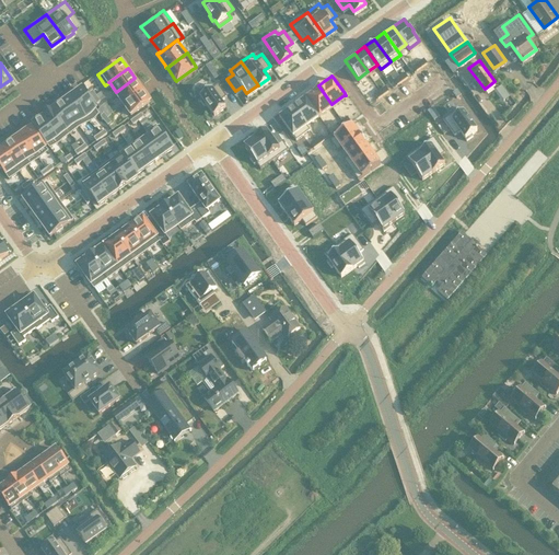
[(135,78),(116,92),(123,101),(141,88),(135,78)]
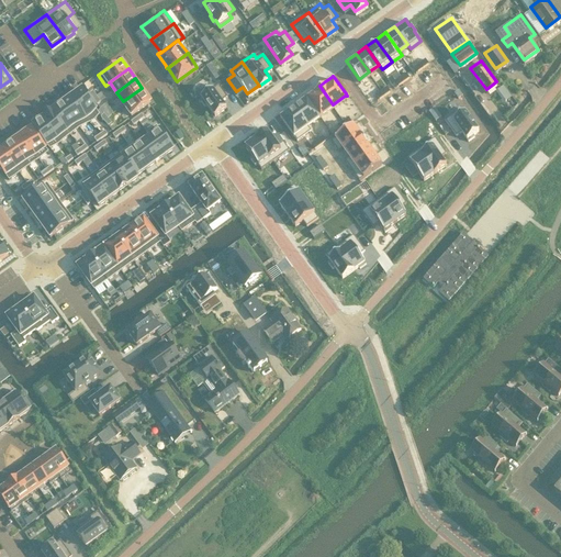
[(209,80),(197,89),(202,96),(200,97),(203,102),(205,101),(214,112),(225,104),(221,97),(226,92),(217,80),(212,85),(209,80)]
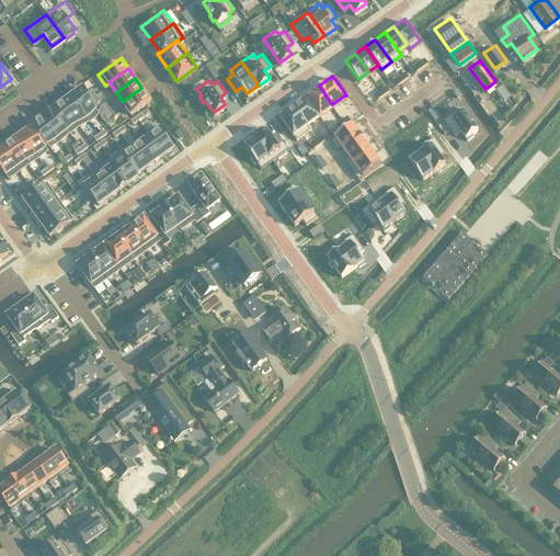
[(501,82),(495,86),(502,94),(505,95),(509,93),(501,82)]
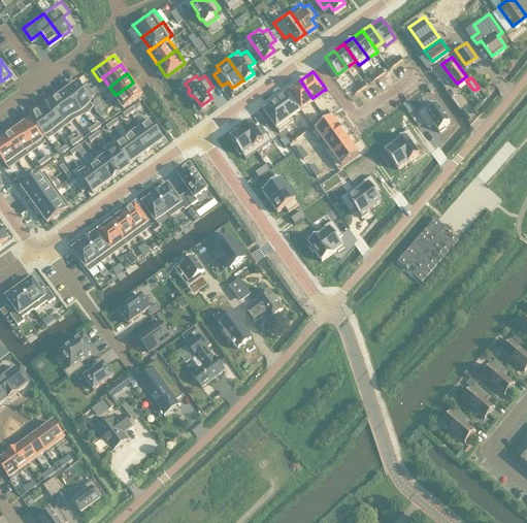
[(76,79),(67,87),(83,108),(92,102),(76,79)]
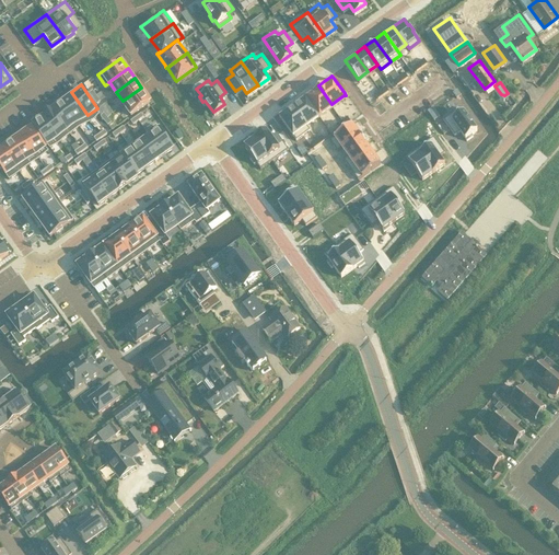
[(305,94),(318,114),(319,114),(319,113),(332,104),(318,85),(312,90),(305,94)]
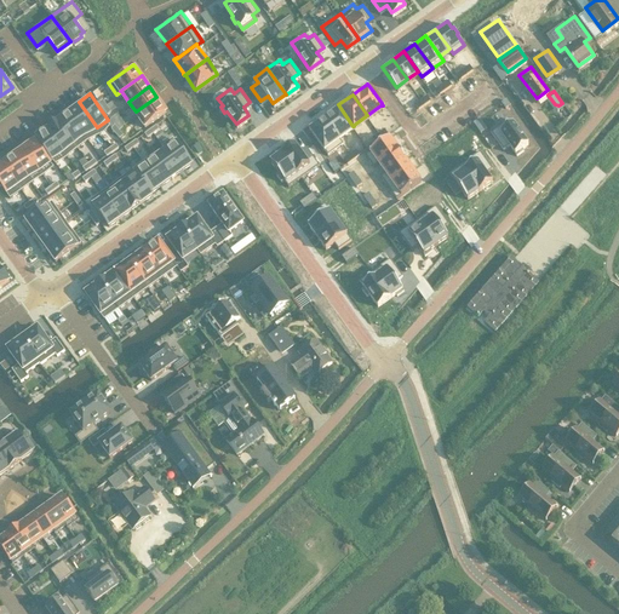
[(156,97),(136,112),(144,124),(165,108),(156,97)]
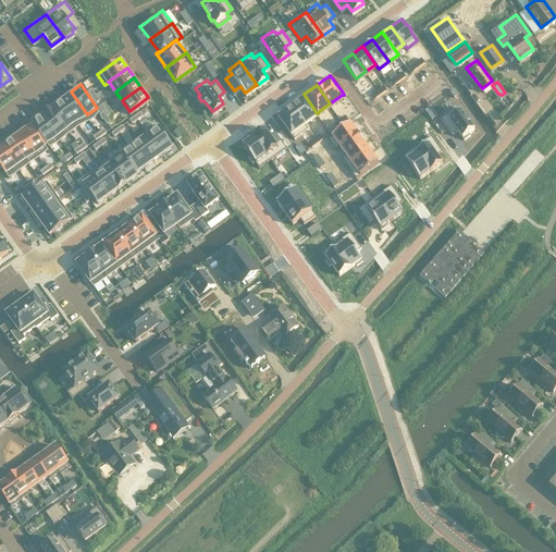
[(71,92),(61,98),(77,122),(87,114),(71,92)]
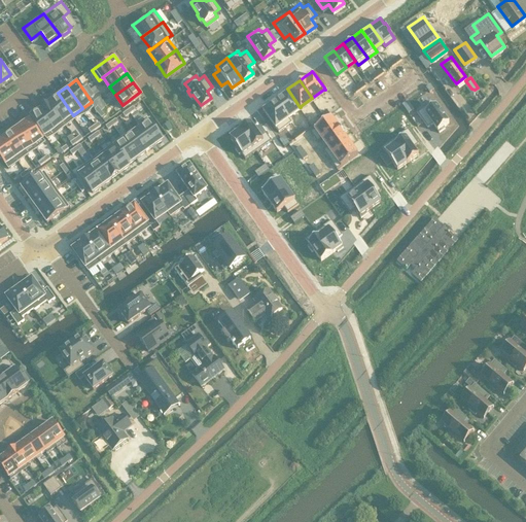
[(286,90),(275,97),(288,115),(300,107),(287,89),(286,90)]
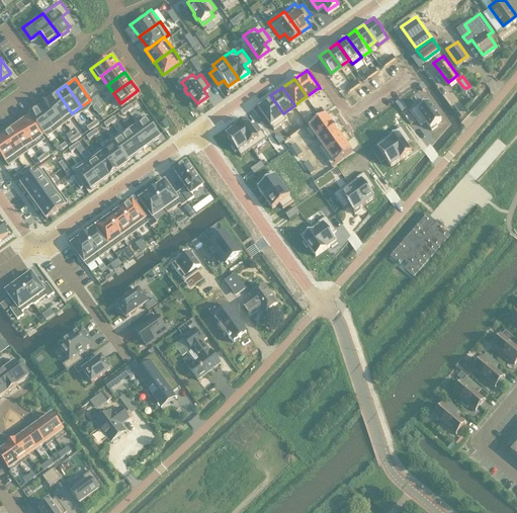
[(57,91),(48,98),(63,119),(72,113),(57,91)]
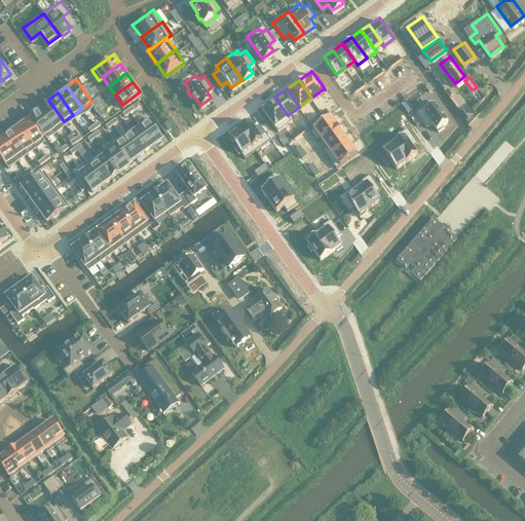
[(263,106),(261,106),(262,108),(273,123),(274,124),(277,128),(291,119),(288,115),(274,97),(263,106)]
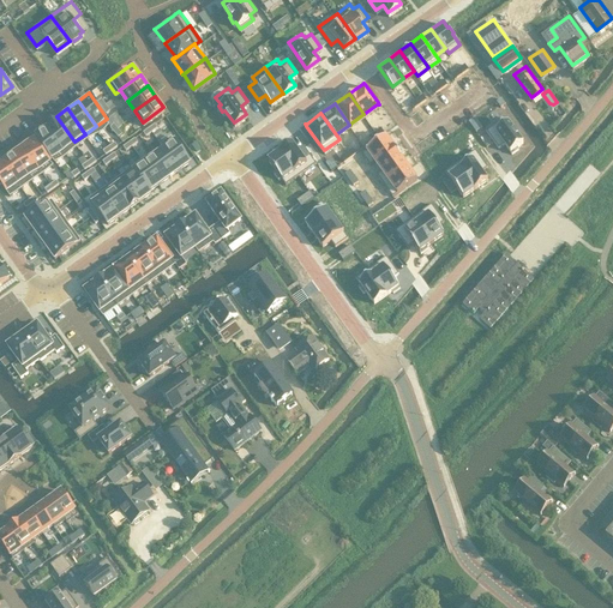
[(504,114),(485,127),(498,144),(504,140),(511,150),(517,145),(516,144),(522,139),(504,114)]
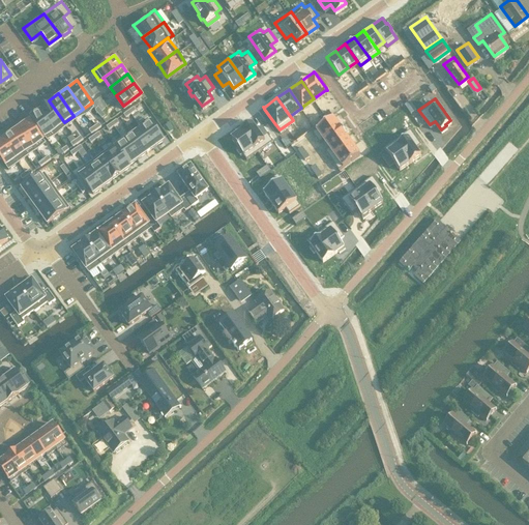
[(49,100),(39,107),(56,128),(64,122),(49,100)]
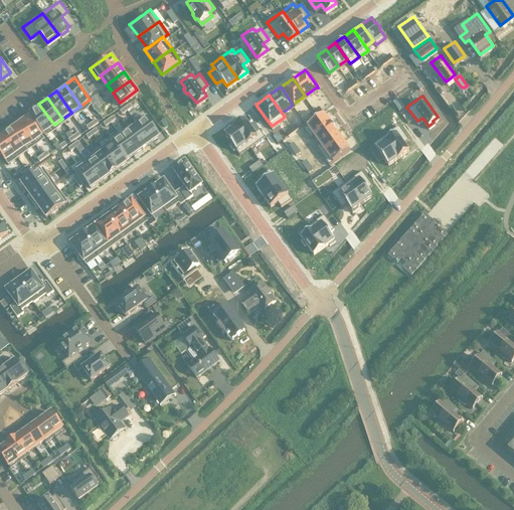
[(38,104),(29,110),(45,132),(54,125),(38,104)]
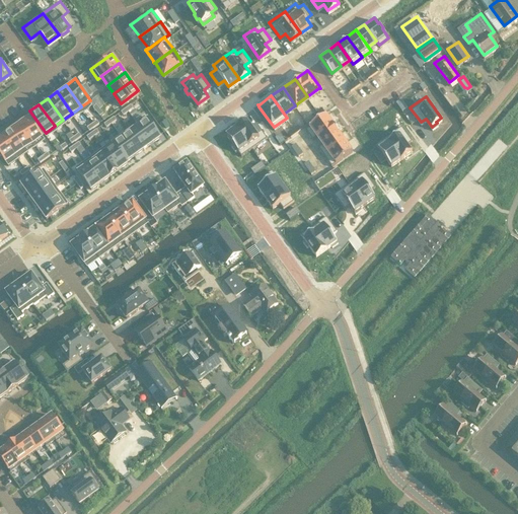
[(325,112),(305,127),(311,137),(315,134),(333,122),(333,121),(325,112)]
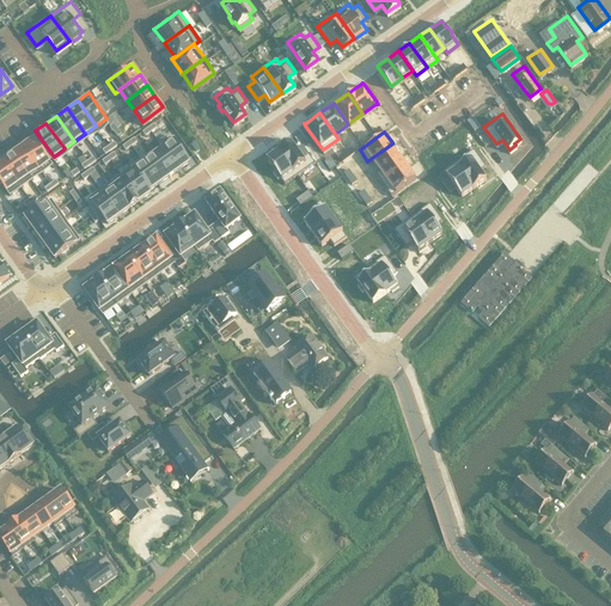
[(170,133),(159,140),(162,145),(163,145),(177,165),(188,158),(170,133)]
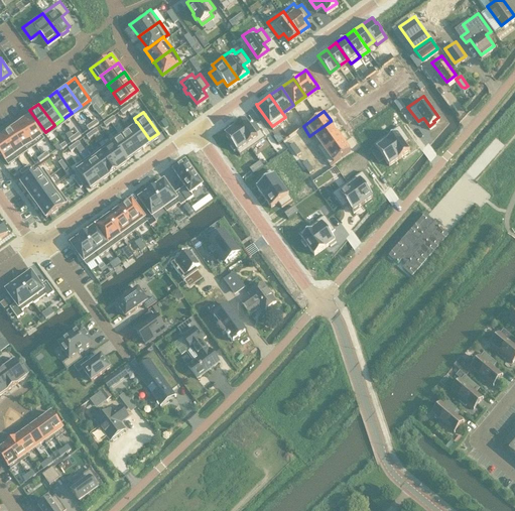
[(28,114),(19,120),(34,142),(43,135),(28,114)]
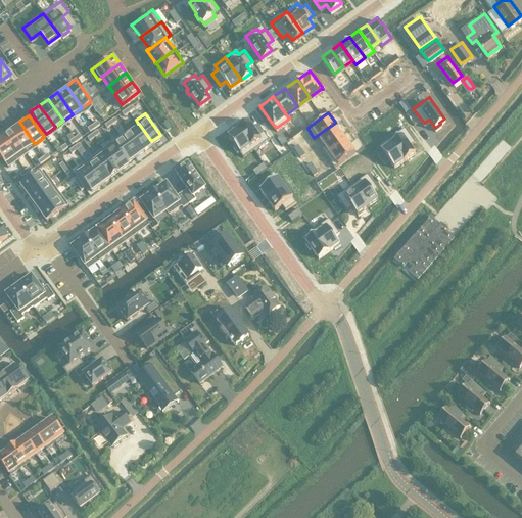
[(247,118),(237,126),(252,147),(269,136),(257,121),(252,125),(247,118)]
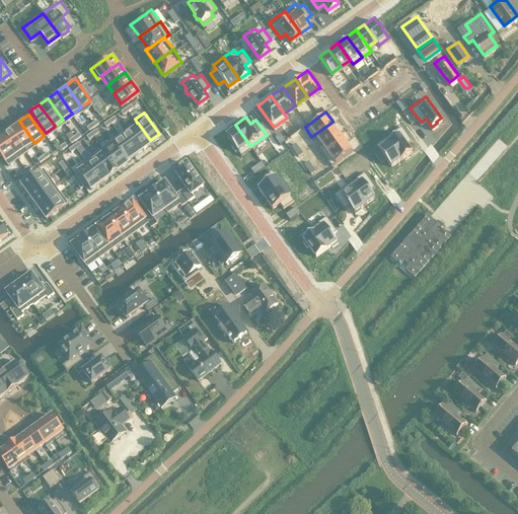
[(19,121),(10,128),(25,149),(34,143),(19,121)]
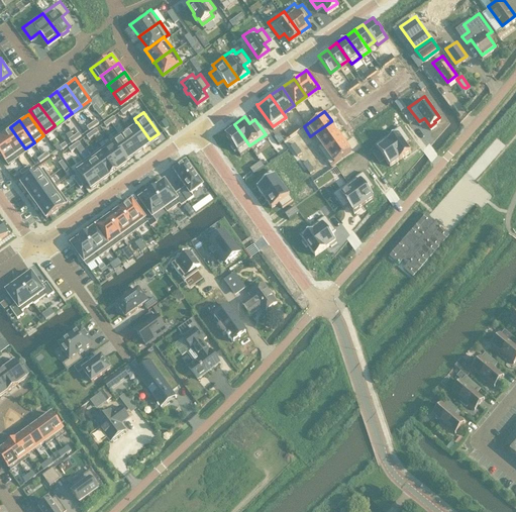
[(331,121),(314,133),(320,141),(337,129),(331,121)]
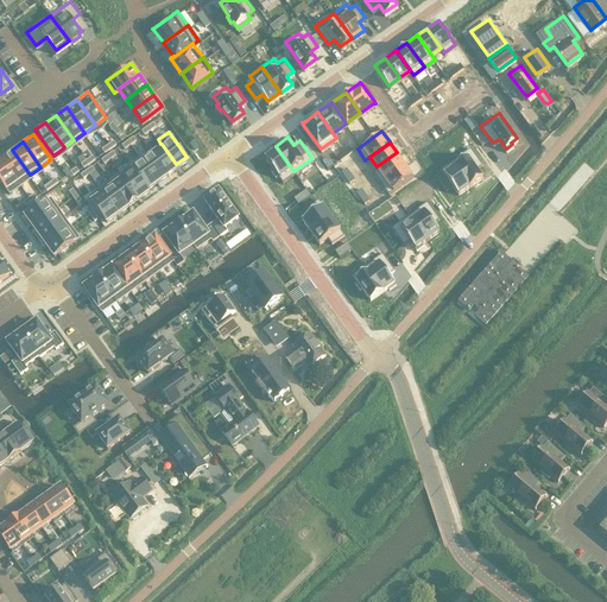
[(160,144),(151,151),(166,171),(176,164),(162,144),(160,144)]
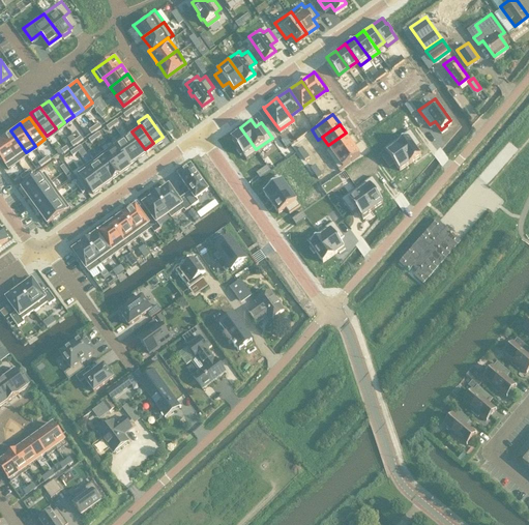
[(409,126),(393,138),(409,159),(409,161),(420,152),(415,145),(420,141),(409,126)]
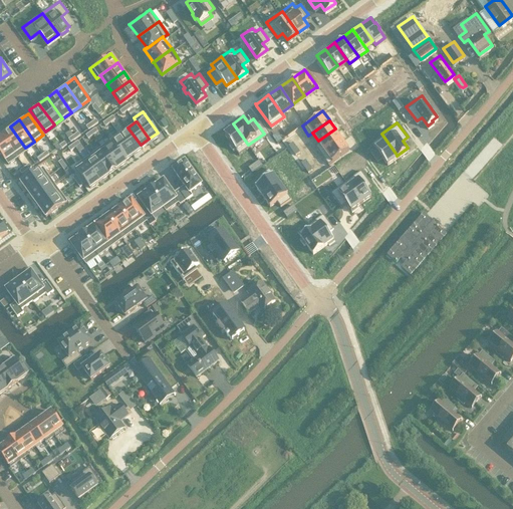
[(233,123),(223,131),(230,141),(228,142),(233,148),(234,147),(238,152),(248,145),(233,123)]
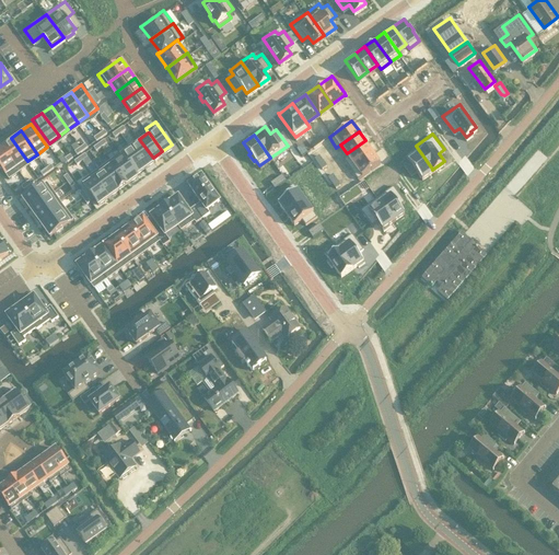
[(11,138),(1,145),(18,168),(27,161),(11,138)]
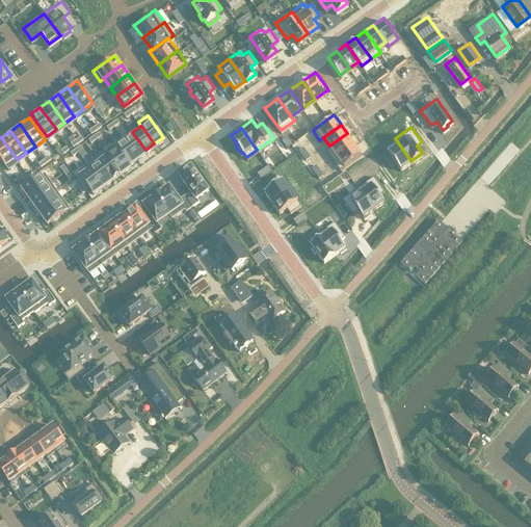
[(125,137),(124,138),(137,156),(145,150),(132,132),(125,137)]
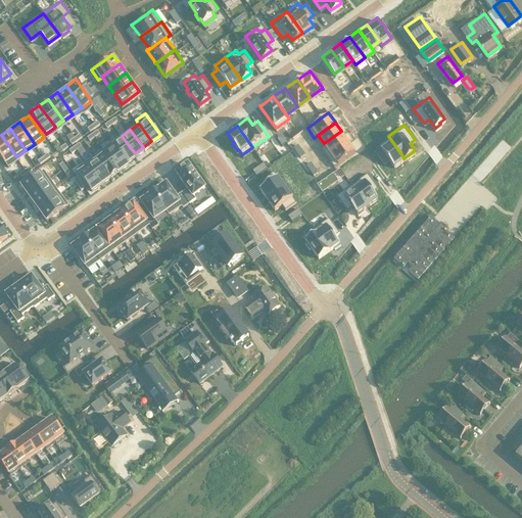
[(324,143),(320,145),(327,155),(347,140),(341,131),(324,143)]
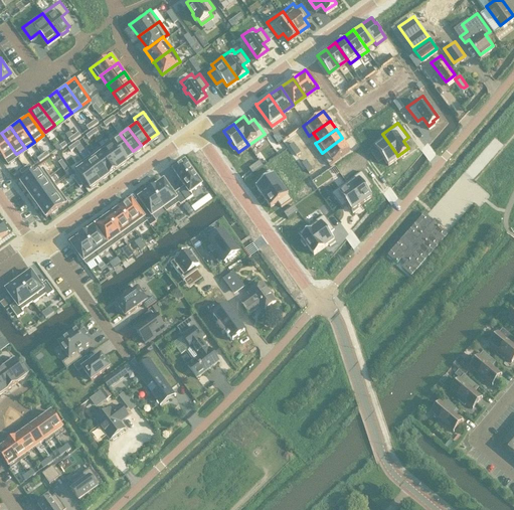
[(119,131),(109,137),(110,138),(110,137),(124,157),(125,157),(133,151),(120,134),(121,133),(119,131)]
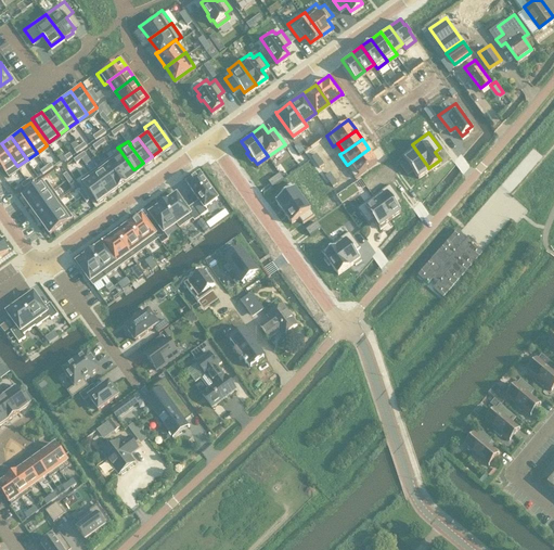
[(1,143),(0,143),(0,163),(8,174),(17,166),(1,143)]
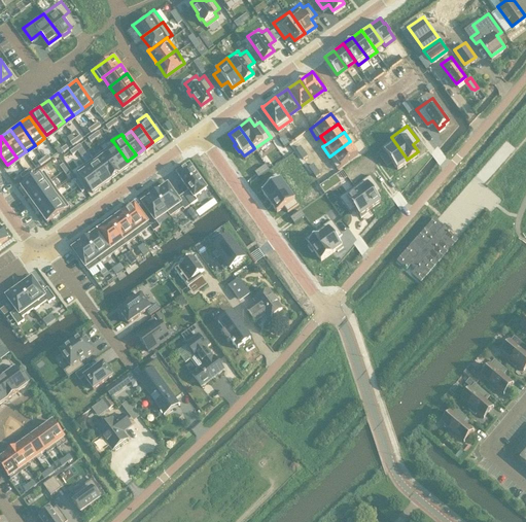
[(384,148),(379,152),(386,163),(391,160),(396,166),(407,159),(391,137),(381,144),(384,148)]
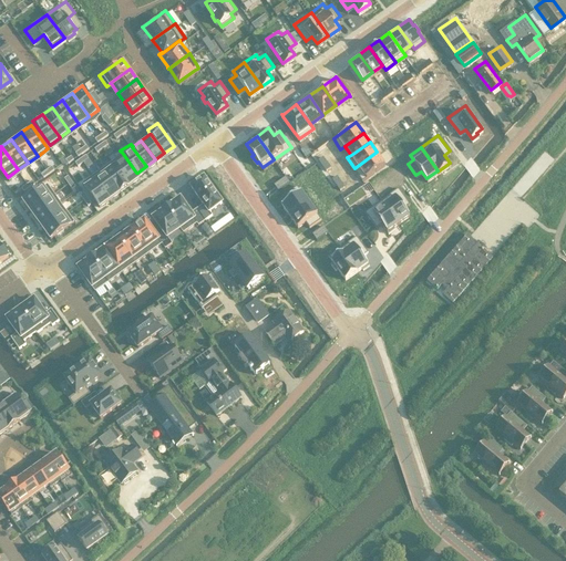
[(121,152),(111,158),(129,182),(137,175),(139,175),(137,173),(136,173),(121,151),(121,152)]
